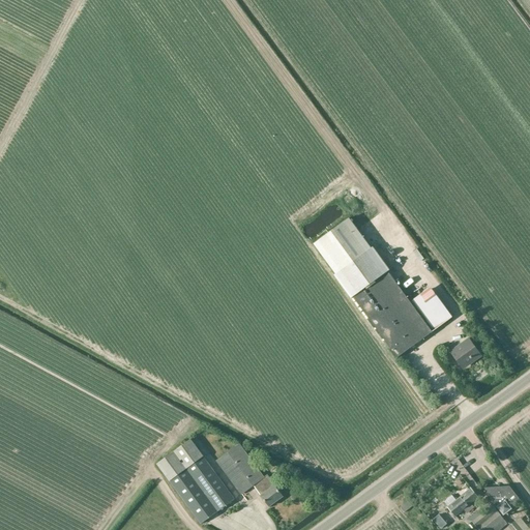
[(314,243),(336,274),(396,357),(452,318),(431,288),(411,302),(350,217),(314,243)]
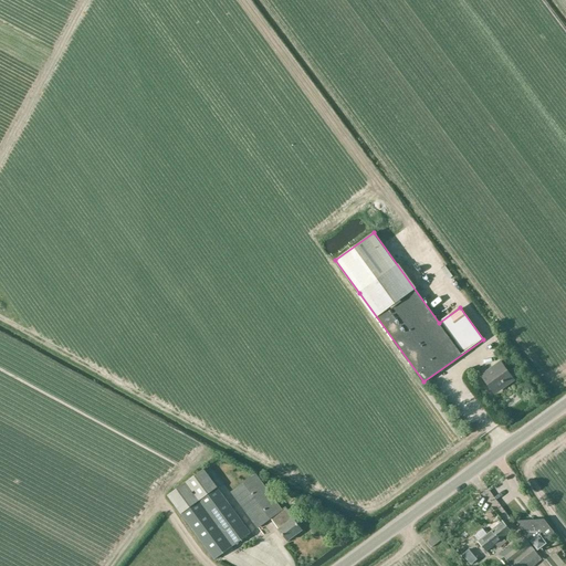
[(500,360),(481,375),(493,391),(503,384),(505,387),(514,380),(500,360)]
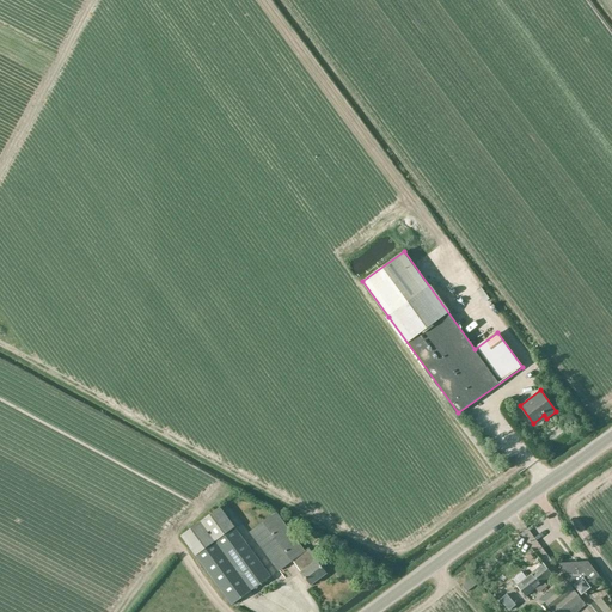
[(220,507),(181,536),(196,556),(232,605),(271,576),(234,526),(220,507)]
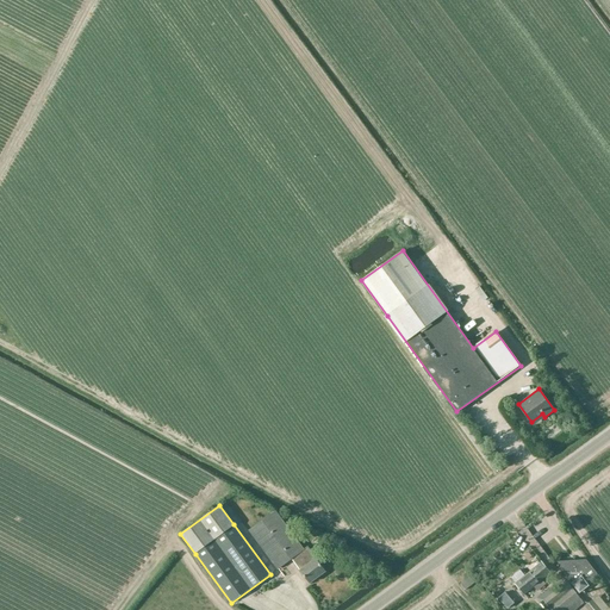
[(292,559),(299,571),(310,584),(325,572),(307,546),(304,549),(277,510),(271,515),(263,505),(248,516),(255,526),(249,531),(278,570),(292,559)]
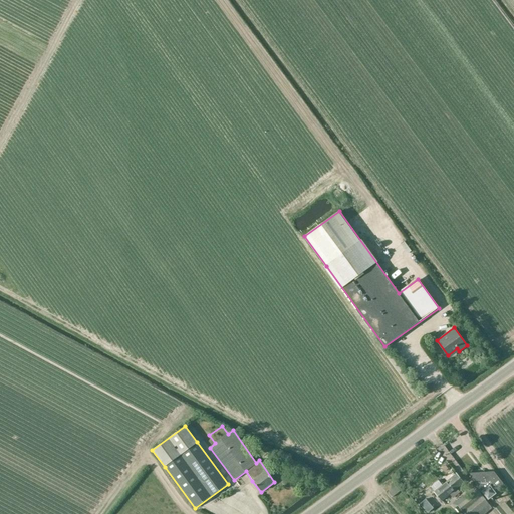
[(496,493),(505,485),(494,472),(490,475),(488,472),(469,473),(481,489),(481,492),(488,501),(496,494),(496,493)]
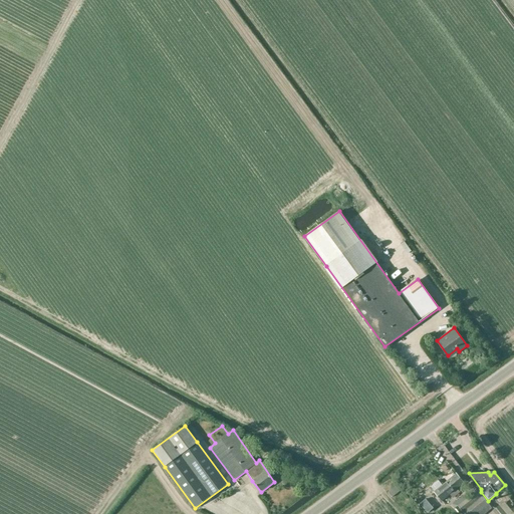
[(459,493),(457,490),(464,483),(456,473),(434,492),(442,502),(451,494),(454,497),(459,493)]
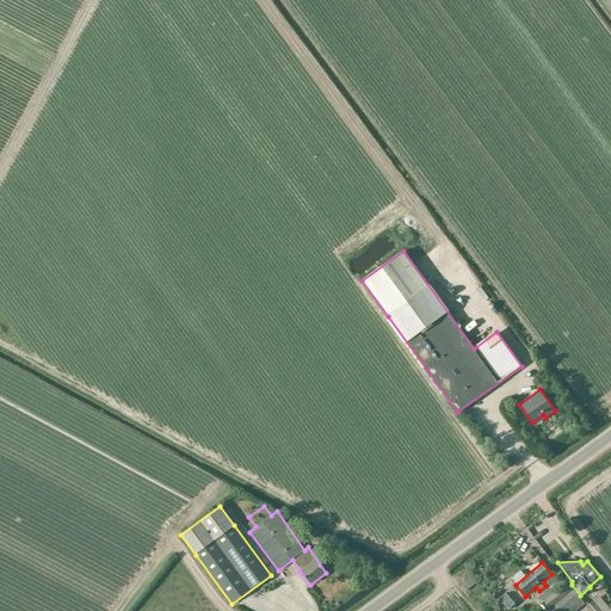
[(470,579),(462,586),(467,592),(475,584),(470,579)]
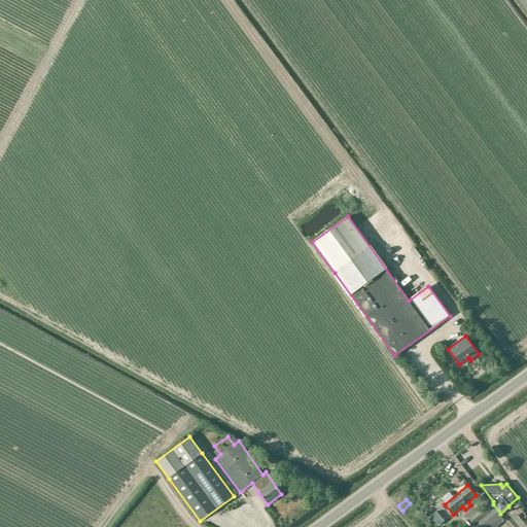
[(489,501),(468,518),(476,526),(488,526),(501,517),(489,501)]
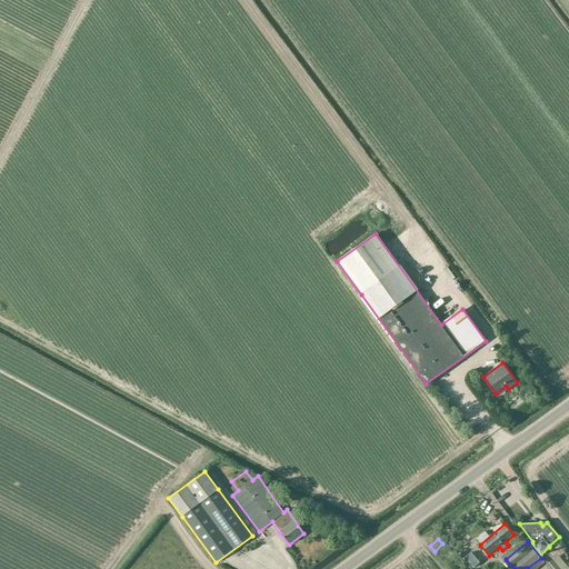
[(468,543),(460,550),(469,561),(477,555),(468,543)]
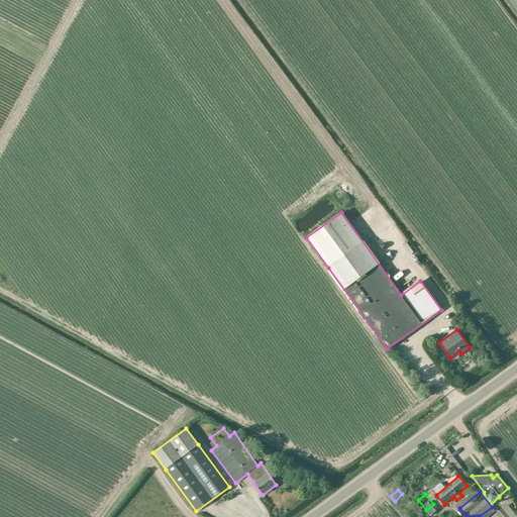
All buildings are outlined.
